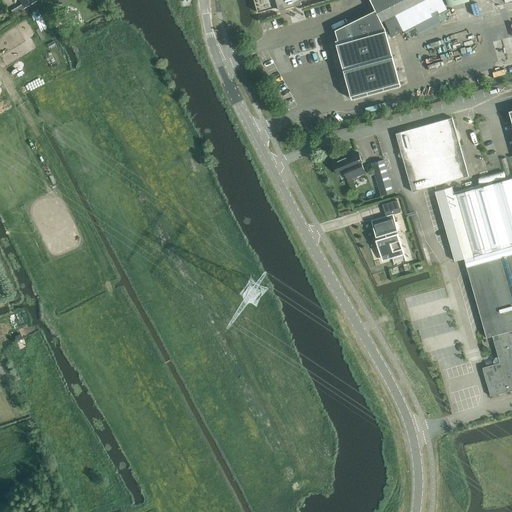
[(254,0),(258,13),(278,7),(279,10),(302,4),(301,1),(302,0),(254,0)]
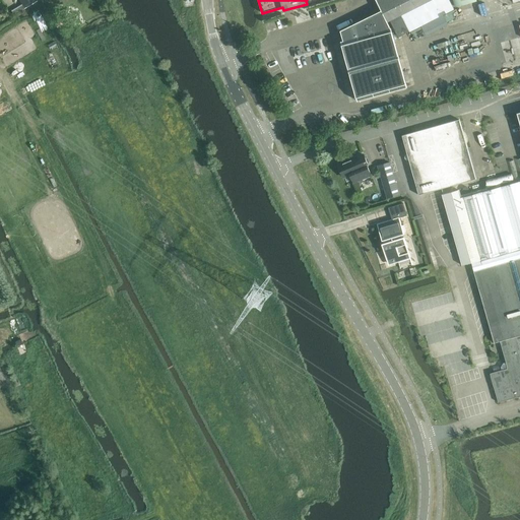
[(449,0),(376,0),(382,10),(340,30),(343,41),(341,42),(358,101),(407,87),(395,42),(394,41),(391,27),(391,28),(387,22),(390,20),(398,37),(409,31),(454,9),(449,0)]
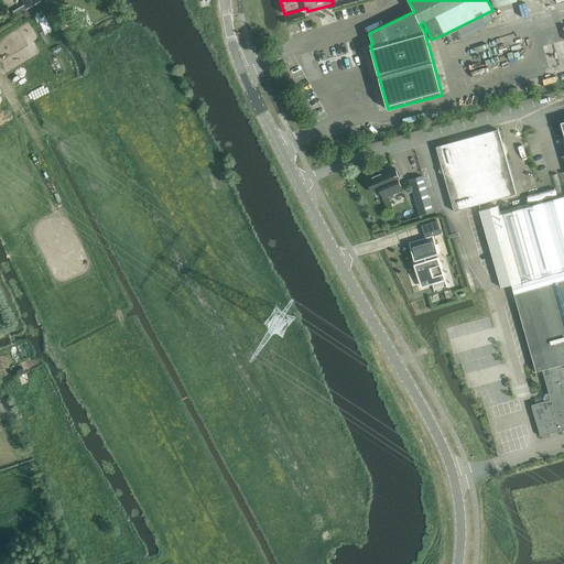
[(436,147),(454,212),(517,194),(498,130),(436,147)]
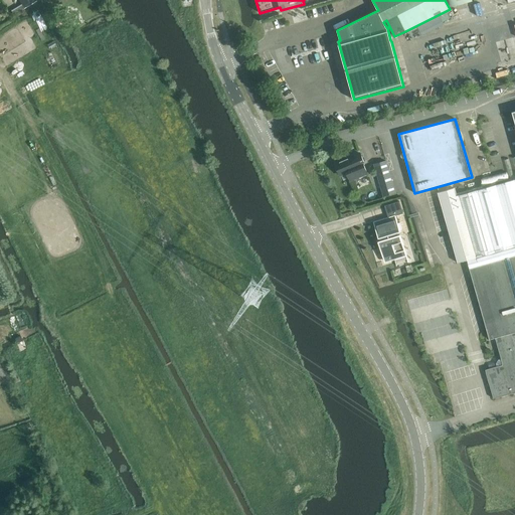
[(335,164),(337,169),(336,171),(338,174),(340,174),(340,176),(347,173),(350,181),(367,173),(363,163),(364,162),(360,153),(335,164)]
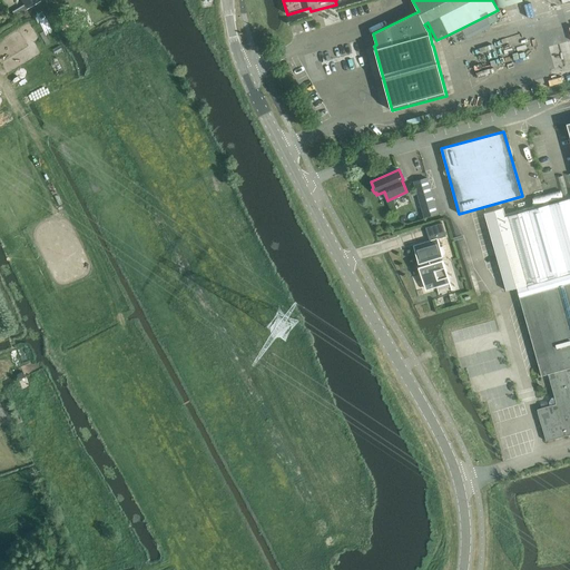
[(414,182),(424,217),(438,214),(426,178),(414,182)]
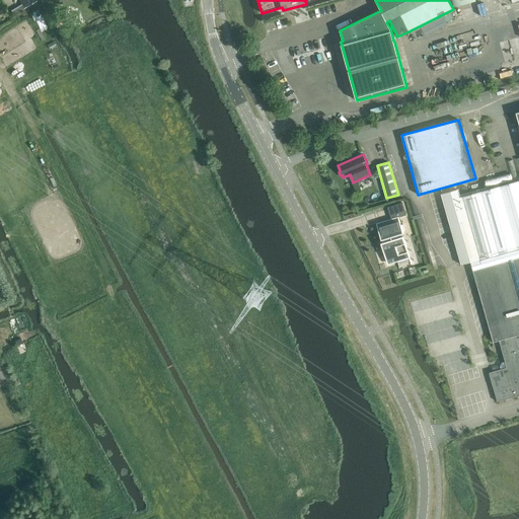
[(471,262),(473,271),(494,342),(500,341),(507,368),(490,372),(498,401),(518,395),(518,180),(460,197),(458,190),(441,195),(461,265),(471,262)]
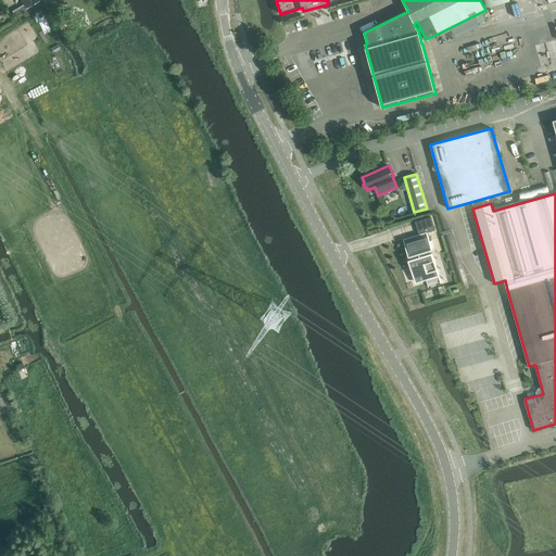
[(403,240),(408,257),(411,257),(411,260),(408,261),(415,281),(438,275),(441,283),(432,253),(430,254),(430,251),(432,250),(432,248),(434,248),(432,240),(430,241),(427,232),(436,230),(431,217),(416,222),(419,235),(403,240)]
